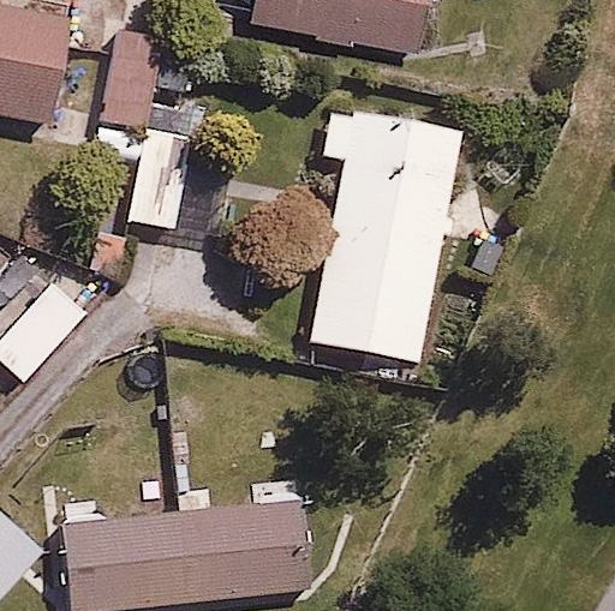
[(0,0),(0,115),(55,127),(79,3),(65,0),(0,0)]
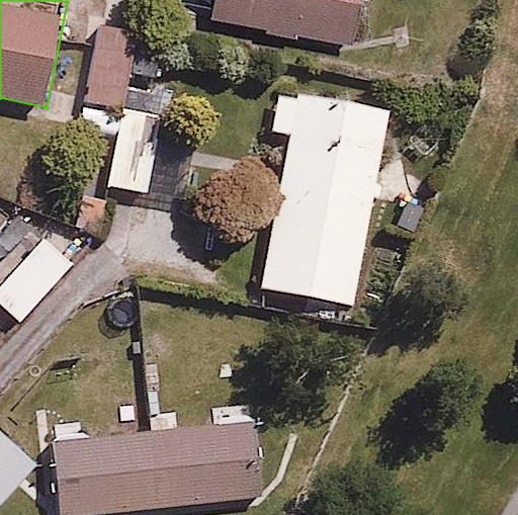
[(361,0),(214,0),(213,10),(354,38),(361,0)]
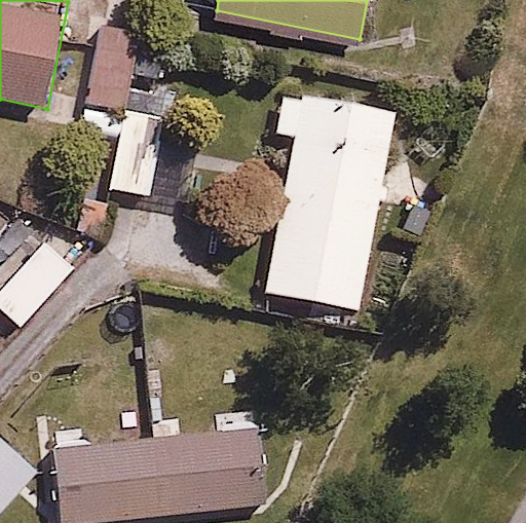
[(148,35),(109,27),(86,131),(118,138),(108,186),(149,195),(167,114),(133,107),(148,35)]
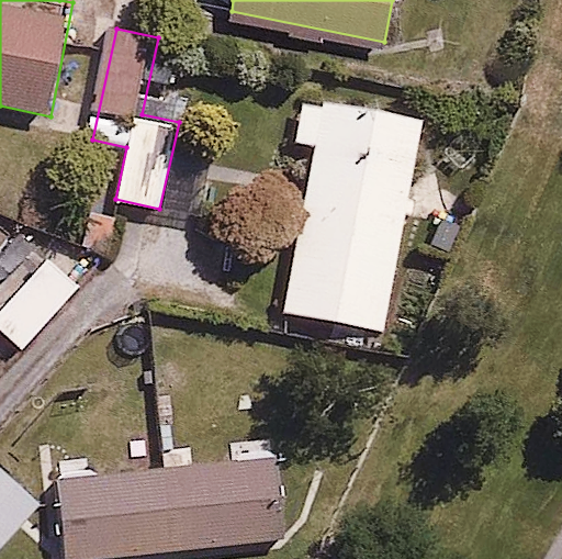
[(425,115),(303,93),(295,141),(313,144),(283,312),(385,331),(425,115)]
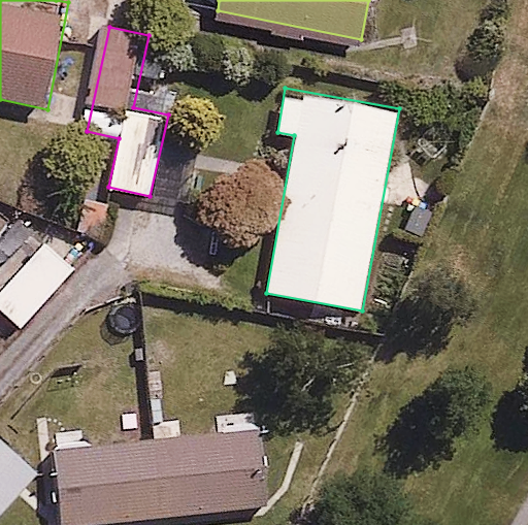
[(75,268),(41,237),(0,283),(0,312),(20,330),(75,268)]
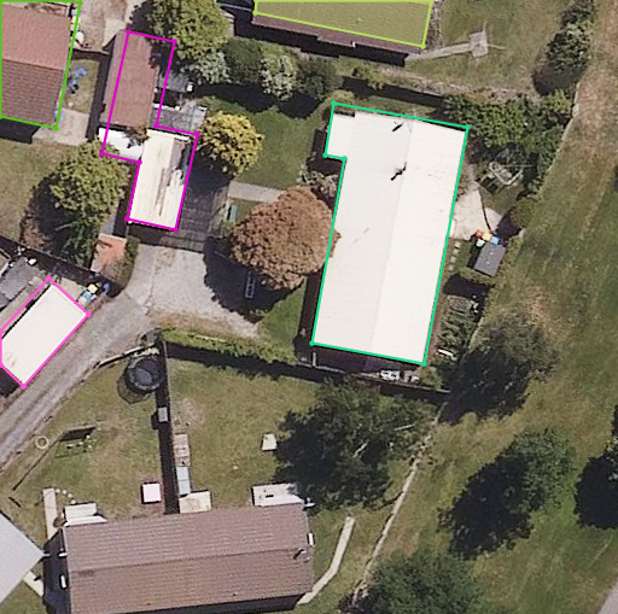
[(307,503),(62,522),(69,613),(83,613),(314,594),(307,503)]
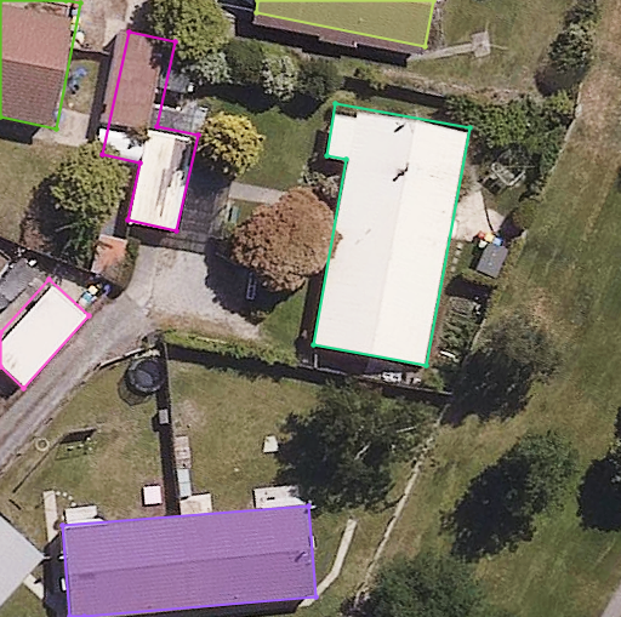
[(0,606),(44,558),(0,519),(0,606)]
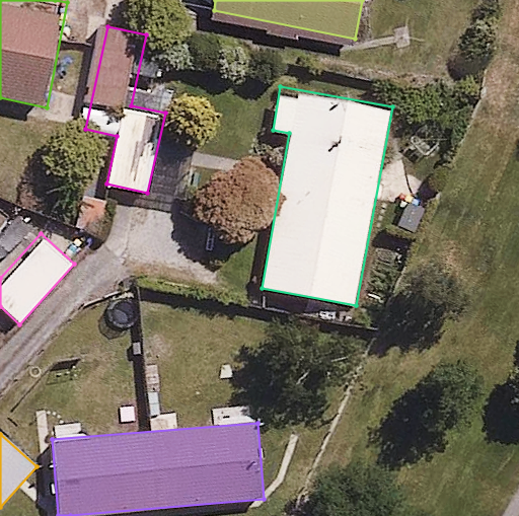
All buildings are outlined.
